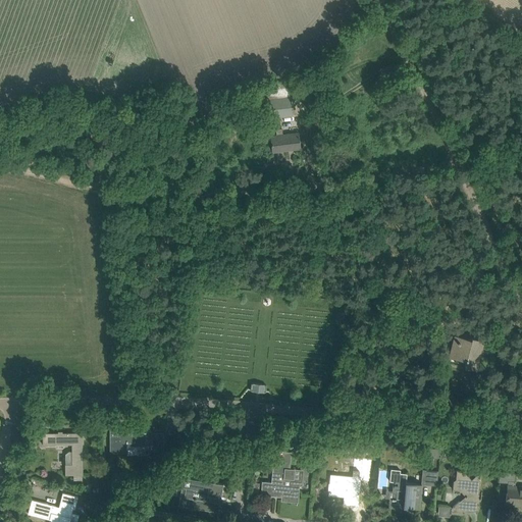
[(267,119),(293,116),(291,96),(265,100),(267,119)]
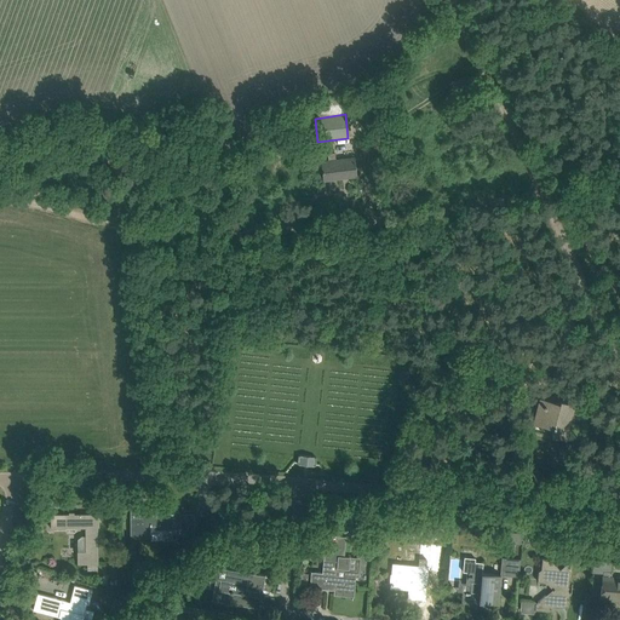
[(357,176),(355,164),(355,158),(336,160),(336,153),(328,154),(328,161),(321,162),(323,181),(357,176)]
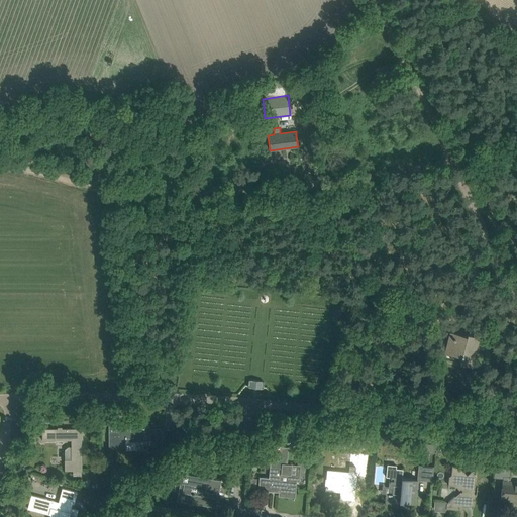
[(478,336),(469,334),(467,334),(467,336),(450,332),(445,350),(461,354),(460,355),(461,356),(459,362),(471,365),(478,336)]
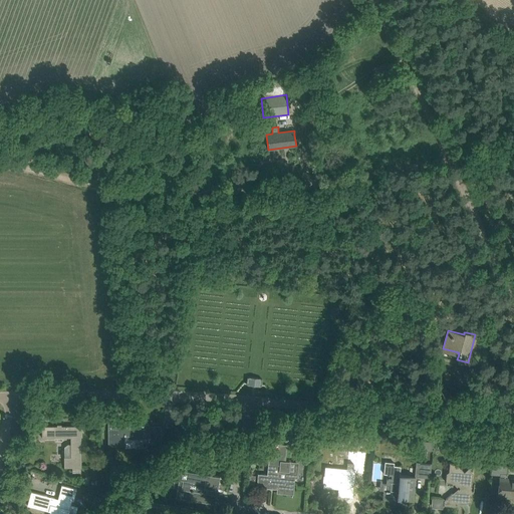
[(254,379),(247,379),(246,383),(246,390),(253,390),(262,391),(262,384),(262,380),(254,379)]
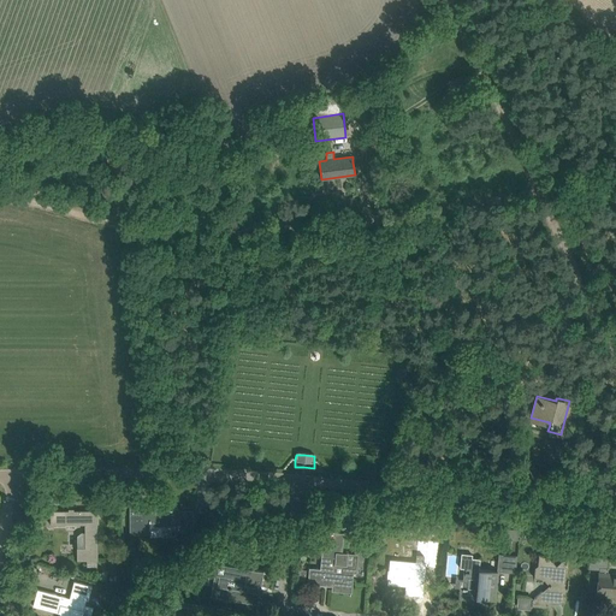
[(176,526),(176,533),(176,539),(194,539),(194,510),(178,511),(178,508),(172,508),(170,508),(150,509),(150,504),(149,504),(131,505),(131,533),(150,533),(150,526),(176,526)]
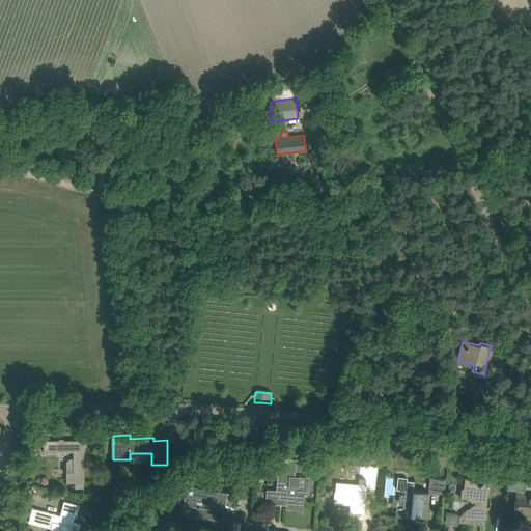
[(66,483),(75,483),(84,483),(85,483),(85,451),(85,436),(77,436),(77,440),(44,440),(44,452),(57,452),(57,451),(74,451),(74,472),(66,472),(66,483)]
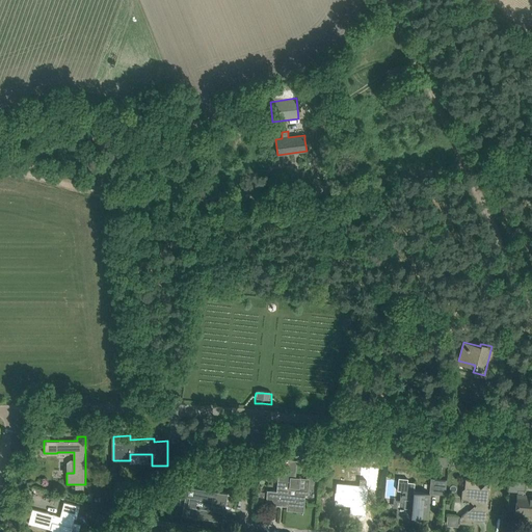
[(449,457),(432,456),(431,466),(448,467),(449,457)]
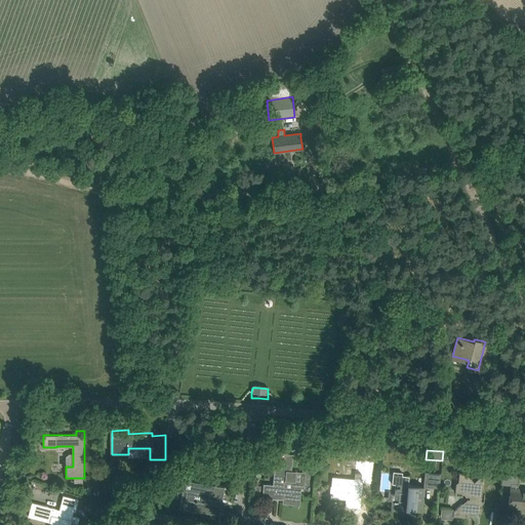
[(300,496),(300,486),(301,482),(286,481),(287,472),(291,472),(292,465),(293,454),(283,453),(282,458),(276,457),(273,485),(264,484),(263,497),(277,499),(278,494),(284,495),(283,503),(293,503),(294,495),(300,496)]
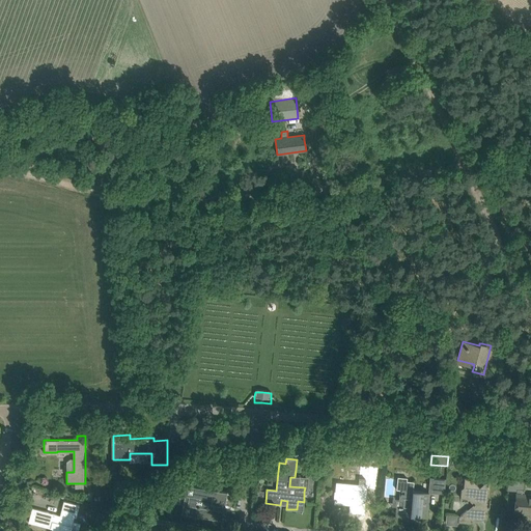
[(228,463),(219,460),(217,469),(227,470),(228,463)]
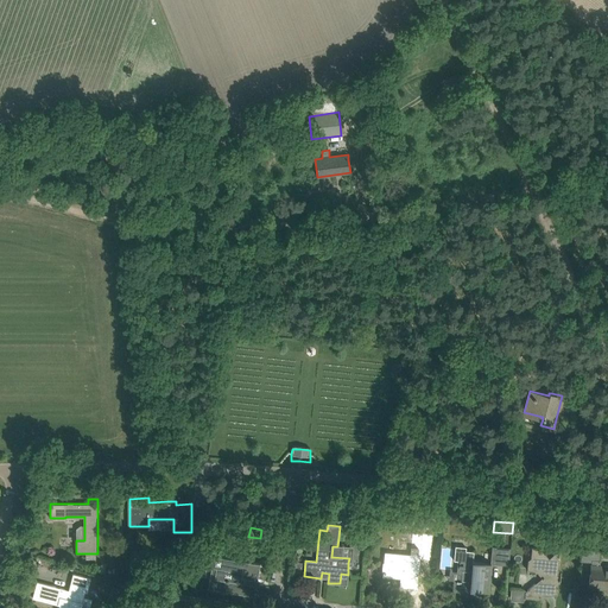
[(582,545),(582,550),(581,562),(591,562),(589,587),(607,588),(607,567),(600,567),(602,548),(582,545)]
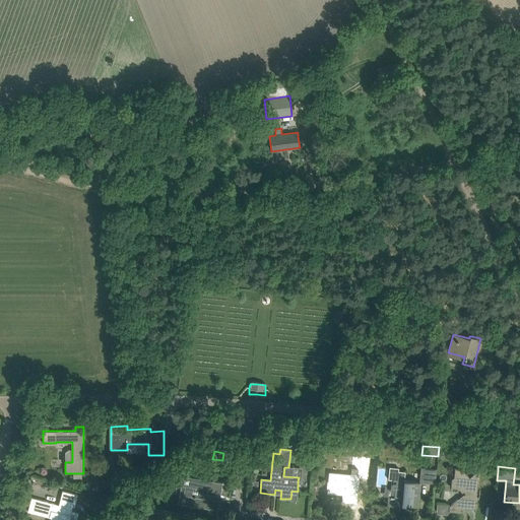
[(418,482),(404,480),(405,472),(398,471),(398,468),(389,467),(388,479),(391,480),(390,497),(388,497),(387,506),(402,507),(402,505),(417,507),(418,497),(419,483),(436,484),(437,469),(420,468),(418,482)]
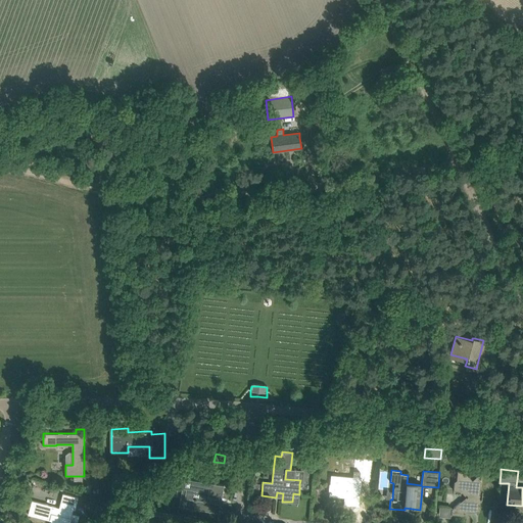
[(467,496),(452,509),(452,515),(456,515),(456,514),(459,512),(463,516),(470,509),(472,511),(479,512),(480,507),(477,504),(480,501),(481,502),(482,502),(475,493),(480,489),(481,480),(477,476),(473,480),(466,471),(457,470),(457,479),(455,481),(454,490),(462,490),(467,496)]
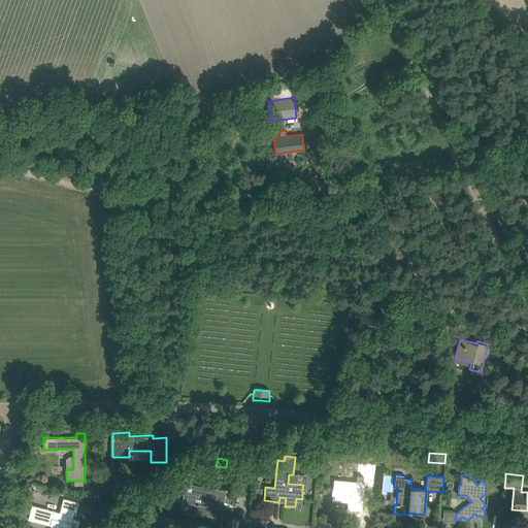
[(334,480),(333,490),(332,500),(335,501),(335,500),(348,501),(348,508),(362,510),(363,500),(365,485),(363,485),(364,476),(357,475),(357,482),(334,480)]
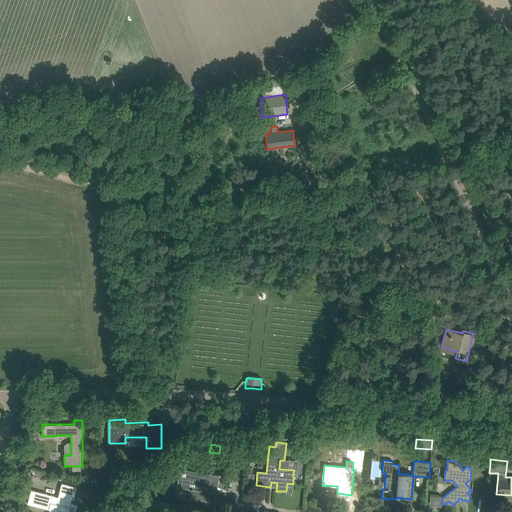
[(179,473),(178,477),(178,478),(175,494),(175,496),(176,496),(187,498),(214,502),(216,492),(214,492),(215,488),(217,489),(219,475),(180,468),(179,473)]
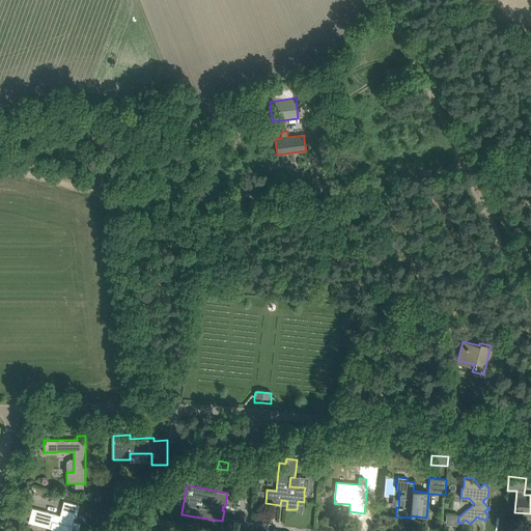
[(79,506),(75,504),(64,502),(60,516),(32,508),(29,522),(53,528),(52,530),(71,530),(72,527),(74,518),(76,518),(79,506)]
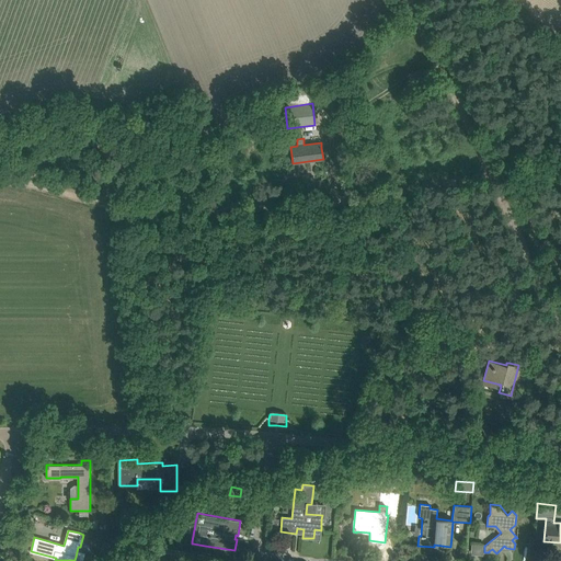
[(113,542),(106,541),(104,549),(105,549),(100,556),(103,558),(110,551),(111,551),(113,542)]
